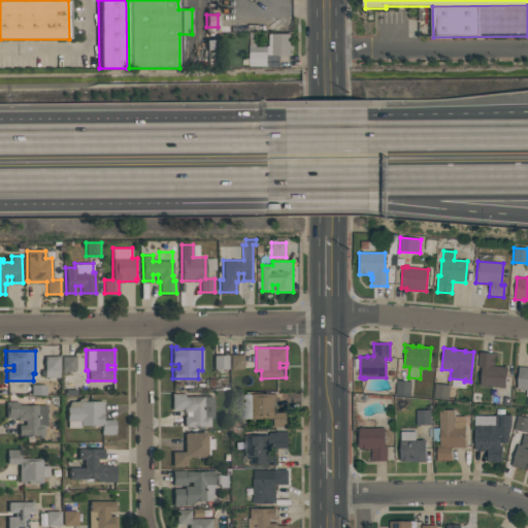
[(506,367),(504,388),(480,386),(482,367),(477,367),(479,352),(497,354),(497,357),(495,356),(494,359),(493,364),(494,364),(494,366),(506,367)]
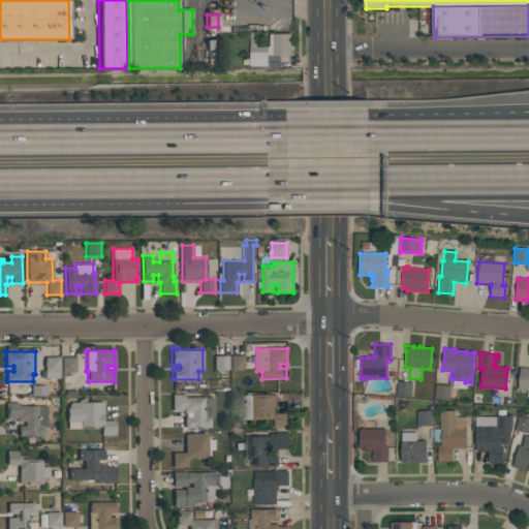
[(230,370),(230,355),(245,354),(245,370),(230,370)]
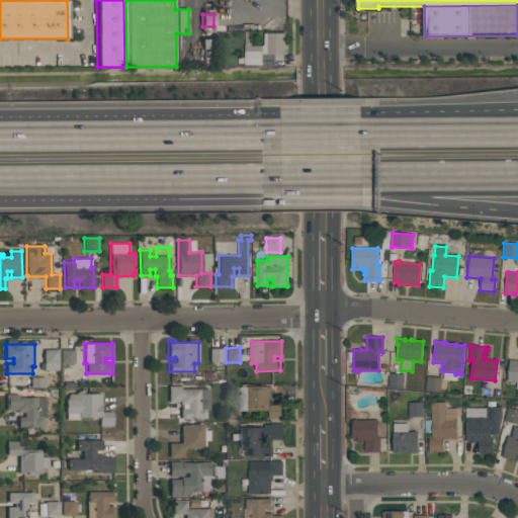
[(224,362),(209,362),(209,348),(224,348),(224,362)]
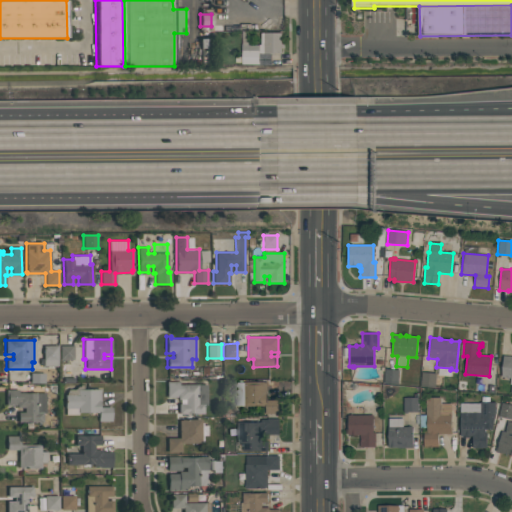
[(57,345),(57,366),(43,366),(43,345),(57,345)]
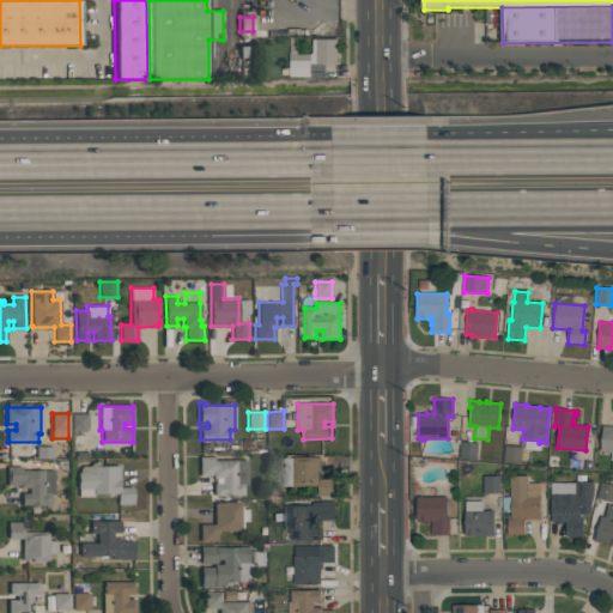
[(87,413),(87,430),(71,430),(71,413),(87,413)]
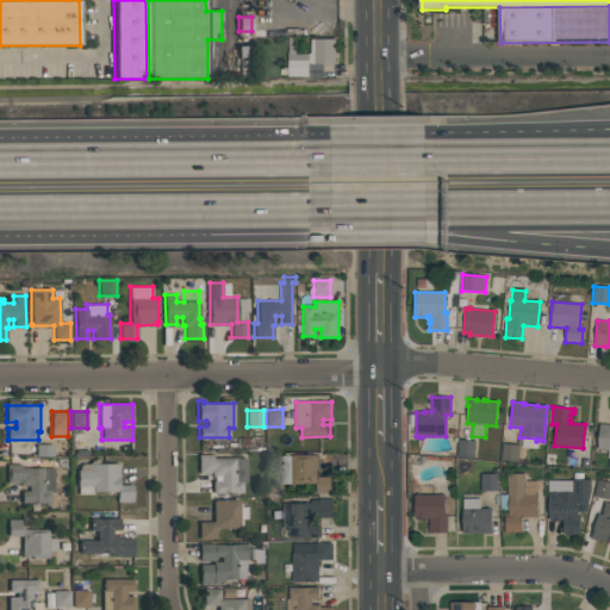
[(609,459),(607,458),(608,450),(596,449),(598,424),(609,424),(609,459)]
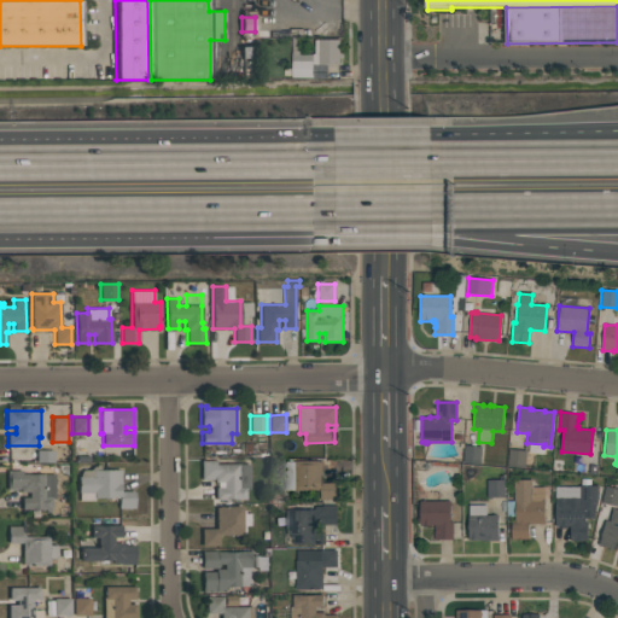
[(481,465),(462,462),(464,445),(482,448),(481,465)]
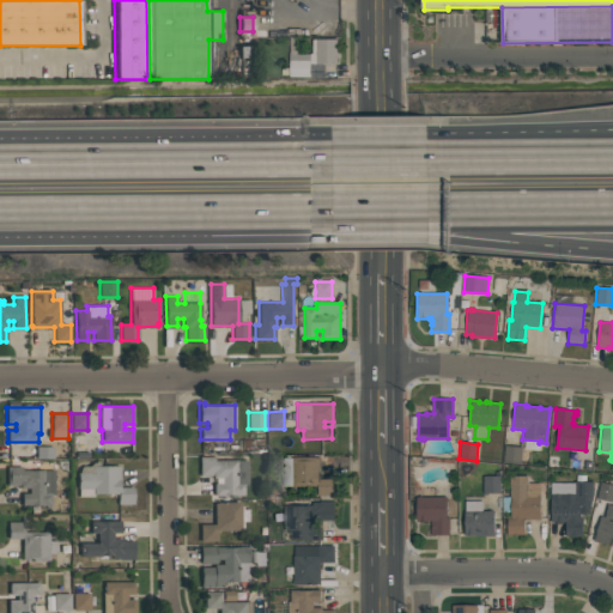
[(503,463),(505,445),(522,448),(521,465),(503,463)]
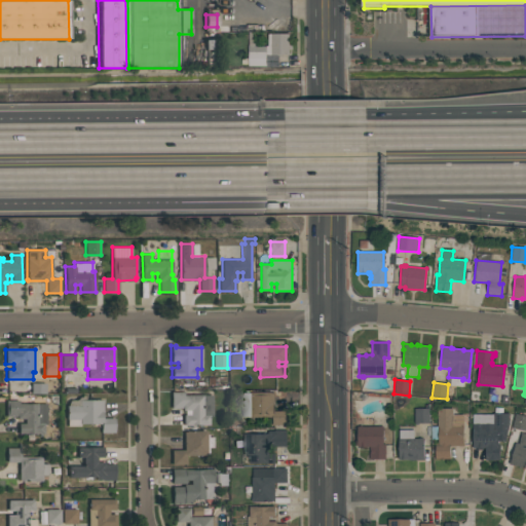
[(213,395),(213,416),(209,416),(209,424),(183,424),(183,415),(185,415),(185,410),(182,410),(182,408),(171,408),(171,391),(184,391),(184,395),(203,395),(213,395)]
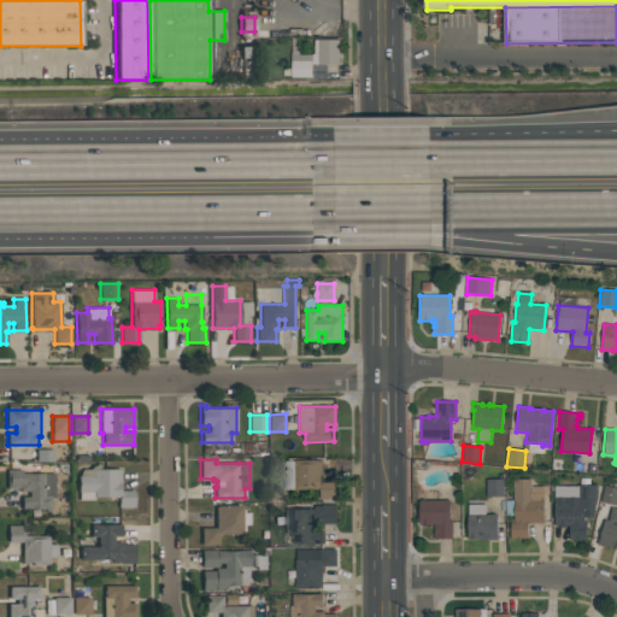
[(285,489),(285,462),(293,462),(293,460),(318,460),(318,462),(322,462),(322,475),(319,475),(319,482),(335,482),(335,499),(319,499),(319,489),(285,489)]
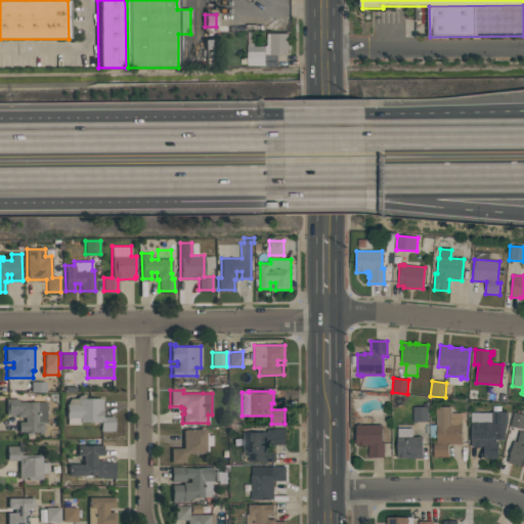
[(85,397),(85,398),(101,398),(101,417),(114,417),(114,431),(100,431),(100,422),(80,422),(80,425),(67,425),(67,418),(66,418),(66,403),(68,403),(68,400),(70,399),(71,398),(73,398),(76,398),(77,397),(78,395),(80,395),(81,395),(83,395),(85,395),(85,397)]
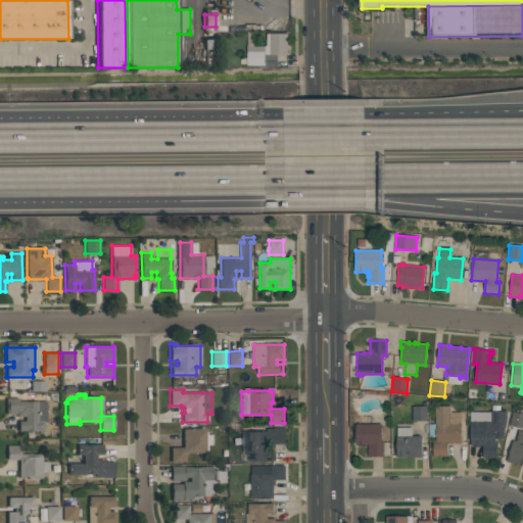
[(17,431),(17,421),(25,421),(25,416),(16,416),(16,414),(6,414),(6,398),(18,398),(18,401),(46,400),(46,421),(44,421),(44,431),(17,431)]
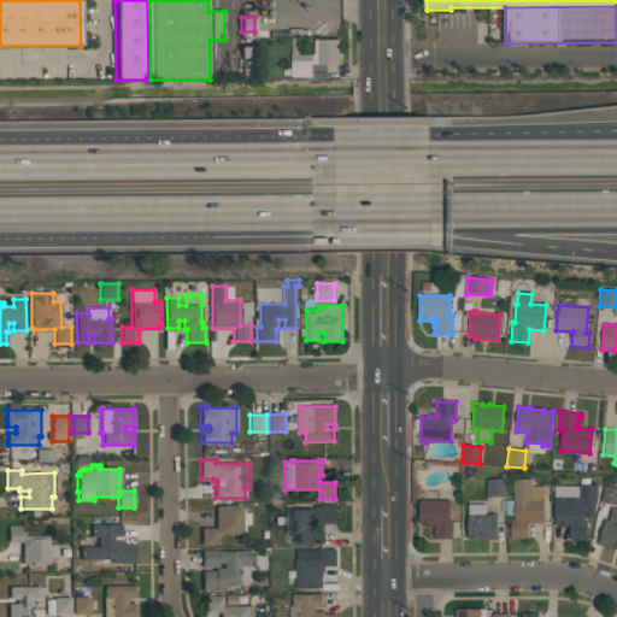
[(486,497),(486,480),(504,480),(504,497),(486,497)]
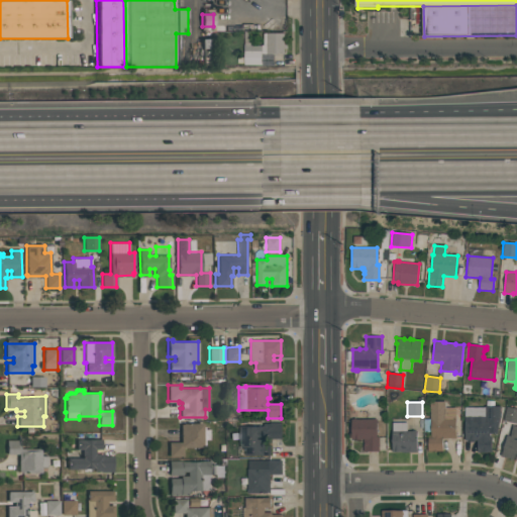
[(427,439),(430,439),(430,420),(429,420),(429,402),(444,402),(444,408),(455,408),(455,438),(441,438),(441,451),(427,451),(427,439)]
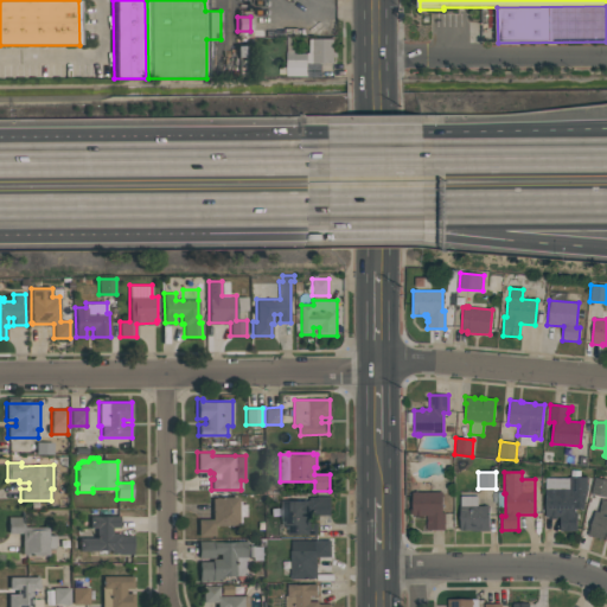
[(545,517),(545,479),(569,478),(569,477),(588,477),(588,490),(582,509),(574,510),(574,513),(576,513),(576,531),(560,531),(560,517),(556,517),(556,519),(550,519),(550,517),(545,517)]
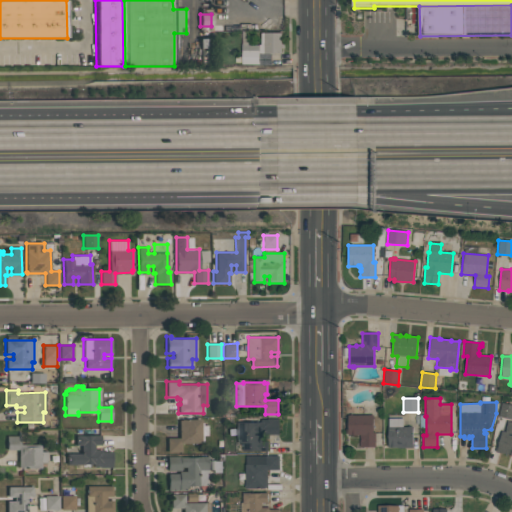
[(511,419),(498,416),(501,402),(511,404),(511,419)]
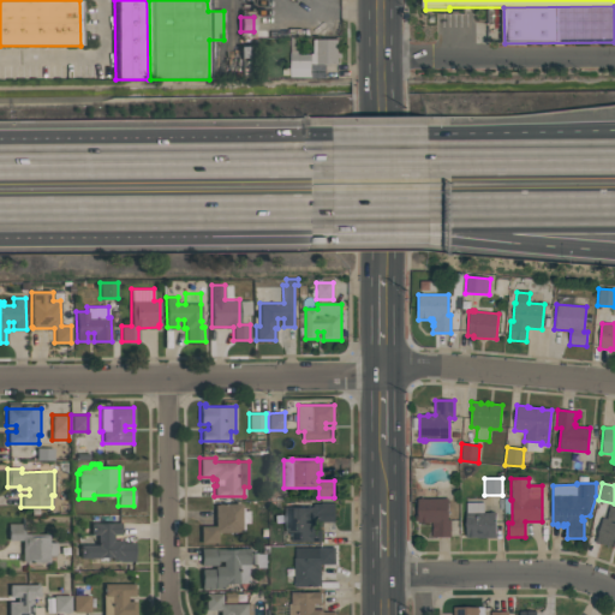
[(417,523),(417,499),(448,499),(448,520),(451,520),(451,537),(431,537),(431,523),(428,523),(428,524),(422,524),(422,523),(417,523)]
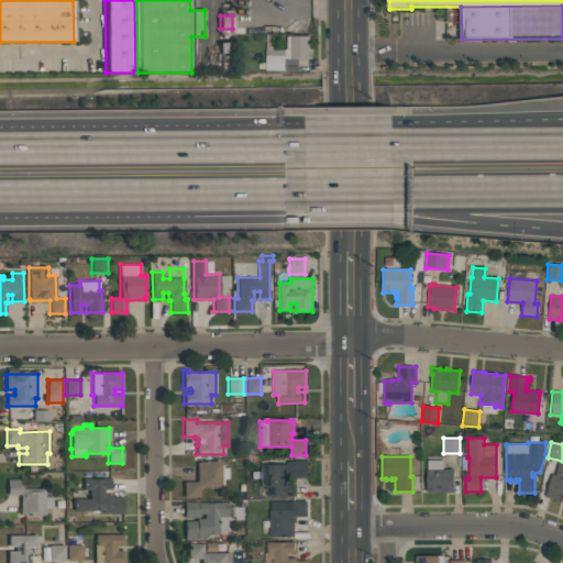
[(199,487),(199,497),(184,497),(184,482),(196,482),(196,462),(198,462),(198,461),(221,461),(221,465),(222,464),(222,467),(228,467),(228,479),(223,479),(223,485),(221,485),(221,487),(199,487)]
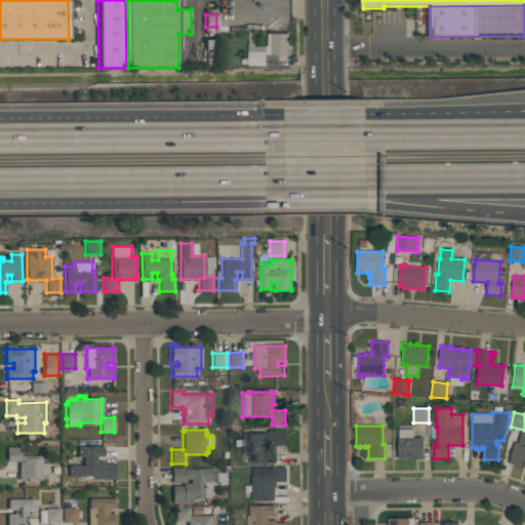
[(247,462),(247,454),(243,454),(243,434),(267,434),(267,430),(274,430),(285,430),(285,446),(273,446),(273,449),(268,449),(268,452),(274,452),(274,462),(247,462)]
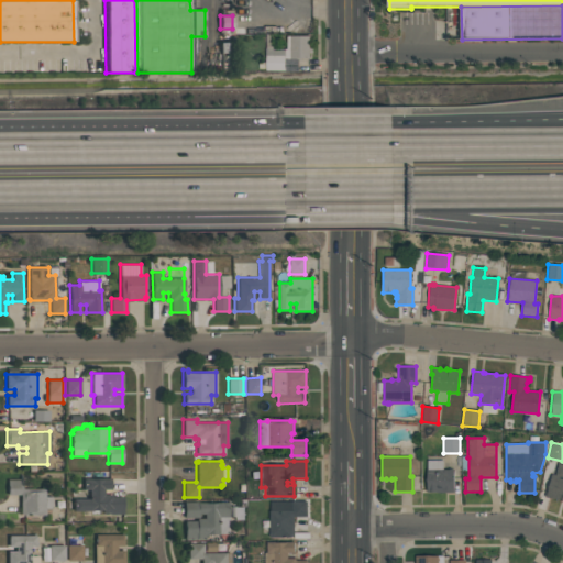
[(426,492),(426,470),(427,470),(427,461),(442,461),(442,470),(453,470),(453,493),(437,493),(437,492),(435,492),(435,493),(428,493),(428,492),(426,492)]
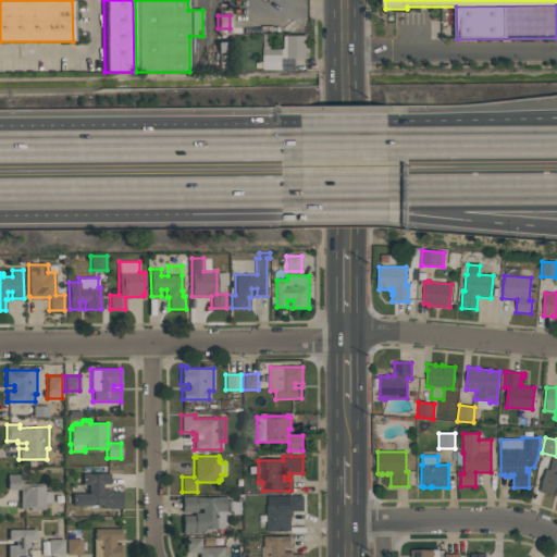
[(556,496),(553,495),(553,494),(546,493),(546,494),(539,492),(540,486),(541,486),(545,469),(549,470),(552,458),(556,459),(556,496)]
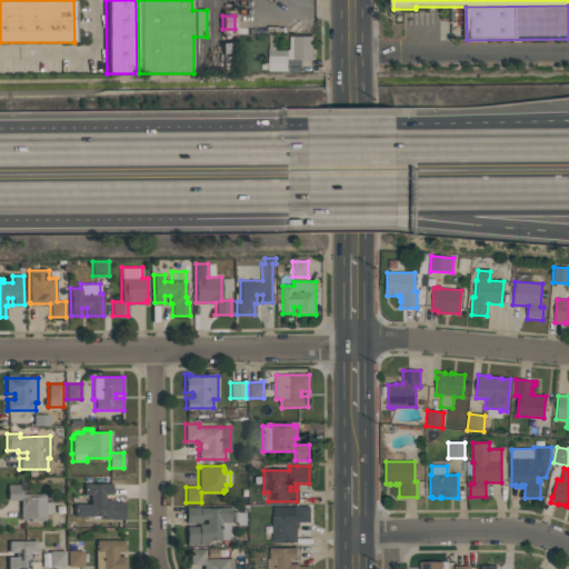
[(111,483),(111,495),(105,495),(105,500),(112,500),(112,502),(125,502),(125,519),(111,519),(111,518),(103,518),(103,516),(73,516),(73,503),(90,502),(90,495),(83,495),(83,483),(111,483)]
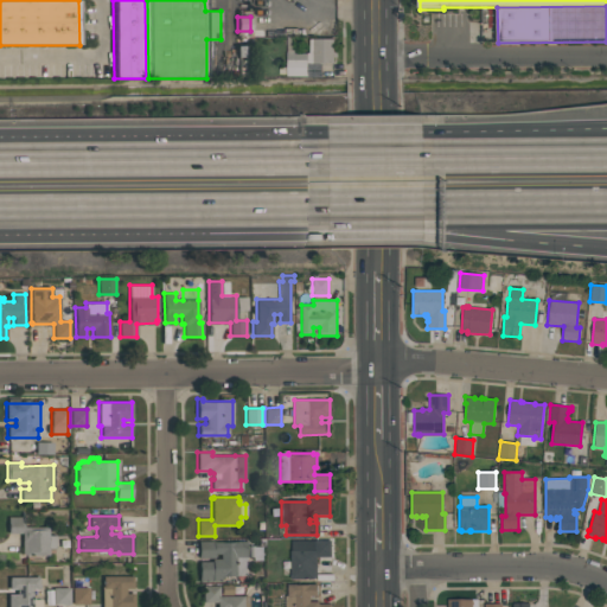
[(7,534),(7,517),(24,517),(24,526),(48,526),(48,535),(56,535),(56,548),(48,548),(48,555),(21,555),(21,534),(7,534)]
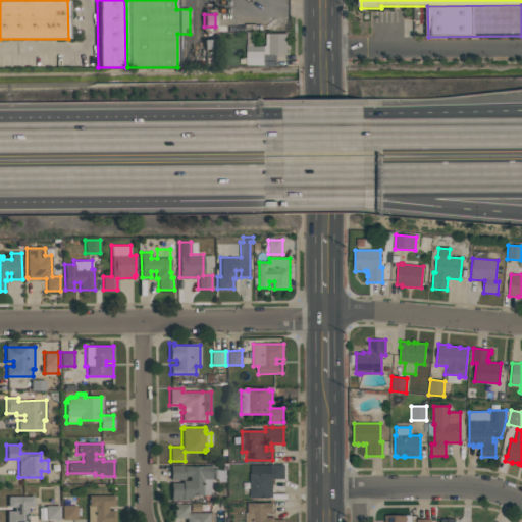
[(283,465),(283,478),(272,478),(272,497),(270,497),(270,499),(250,499),(250,474),(251,464),(262,464),(262,465),(283,465)]
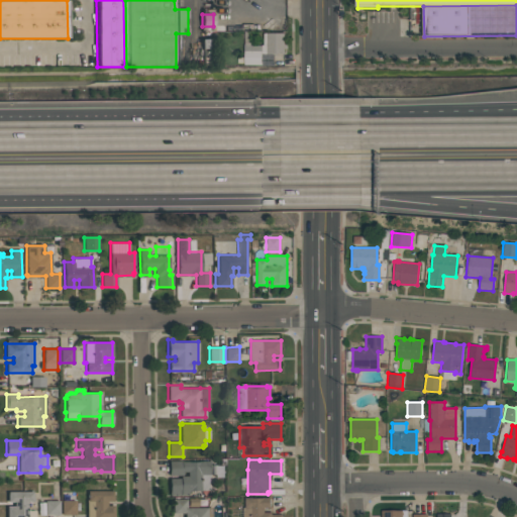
[(209,460),(209,477),(208,477),(208,490),(201,490),(201,491),(189,491),(189,495),(170,495),(169,478),(180,478),(180,476),(187,476),(187,472),(182,472),(182,475),(169,475),(169,460),(181,460),(181,461),(209,460)]
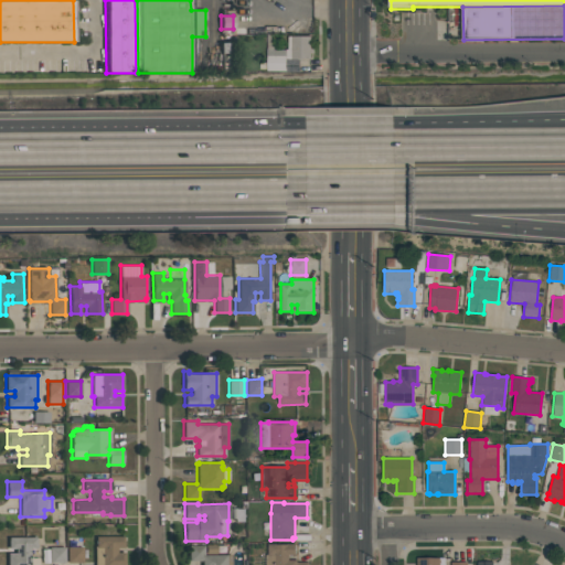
[(125,564),(94,564),(94,546),(95,546),(95,536),(124,535),(124,547),(117,547),(117,552),(125,552),(125,564)]
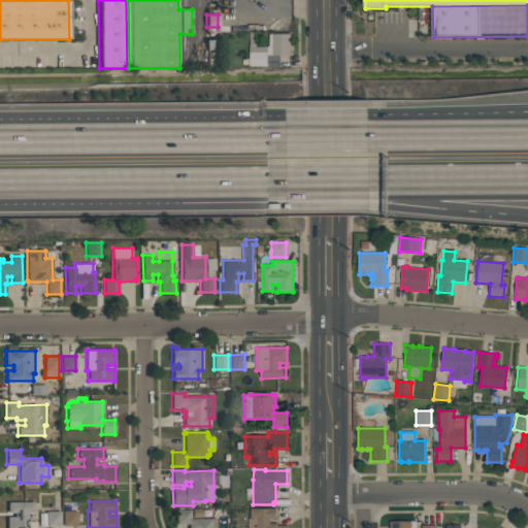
[(35,527),(6,527),(6,517),(13,517),(13,513),(7,513),(7,501),(33,501),(33,512),(28,512),(28,521),(35,521),(35,527)]
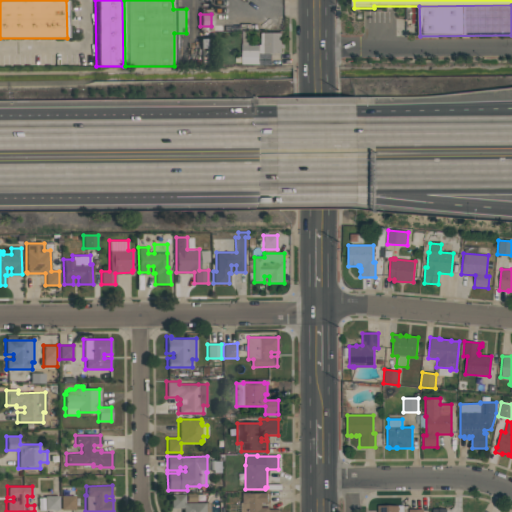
[(182,511),(182,508),(170,508),(170,493),(185,493),(185,502),(210,502),(210,511),(182,511)]
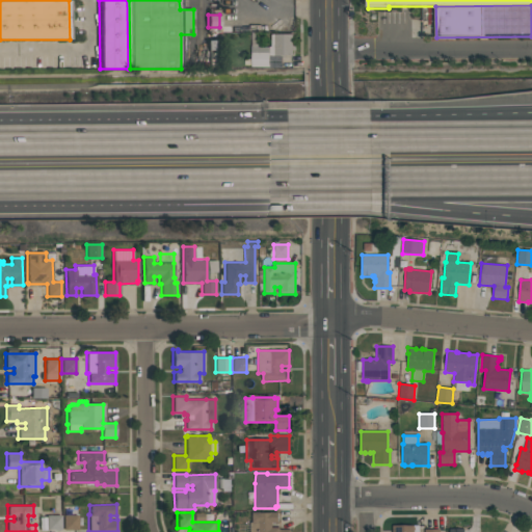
[(251,512),(258,512),(258,513),(270,513),(270,512),(277,512),(277,523),(271,523),(271,528),(278,528),(278,530),(290,530),(290,531),(249,531),(249,522),(251,522),(251,512)]
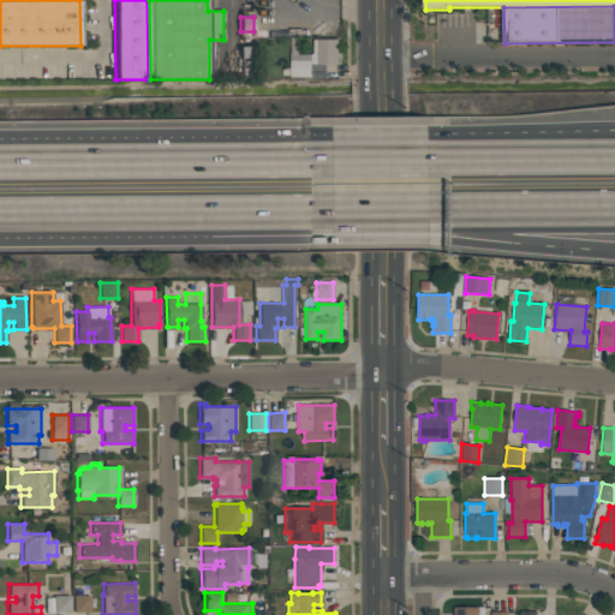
[(70,595),(70,613),(53,613),(53,595),(70,595)]
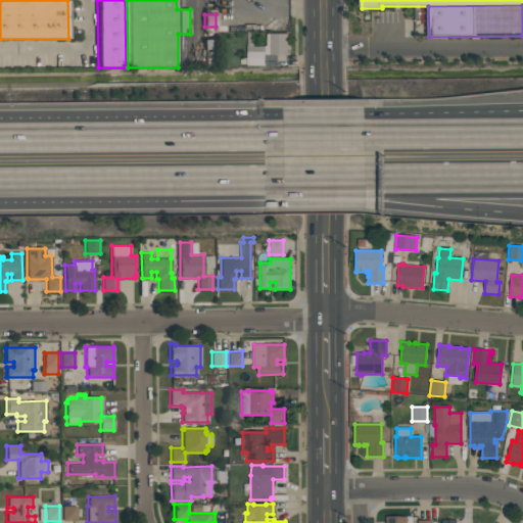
[(76,506),(76,520),(62,520),(61,506),(76,506)]
